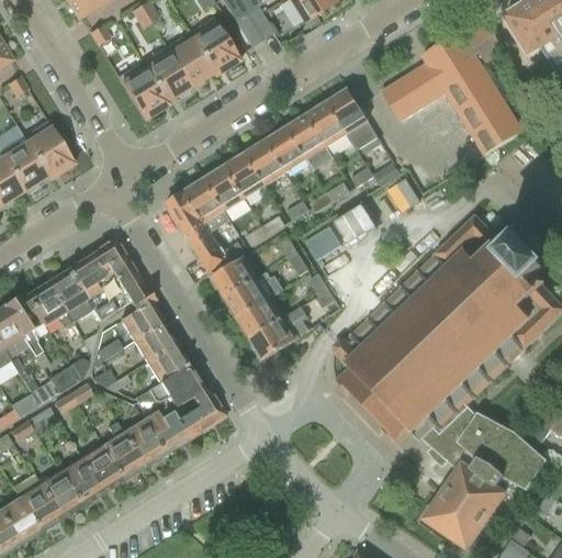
[(65,0),(77,19),(107,0),(65,0)]
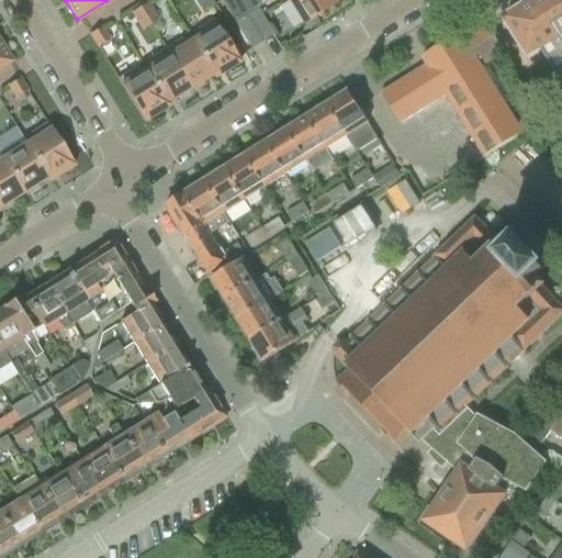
[(157,18),(146,0),(138,6),(149,23),(157,18)]
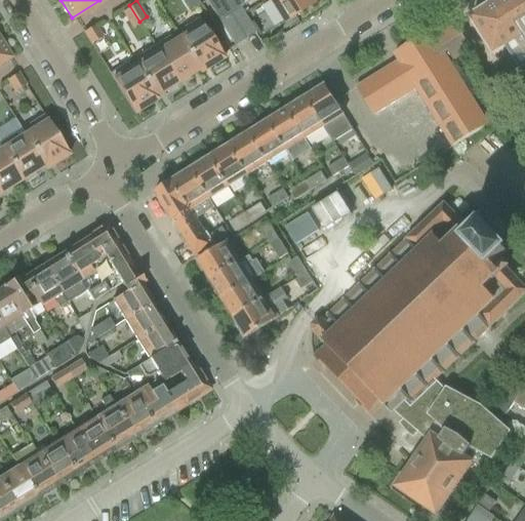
[(207,0),(234,43),(244,37),(230,12),(240,6),(236,0),(207,0)]
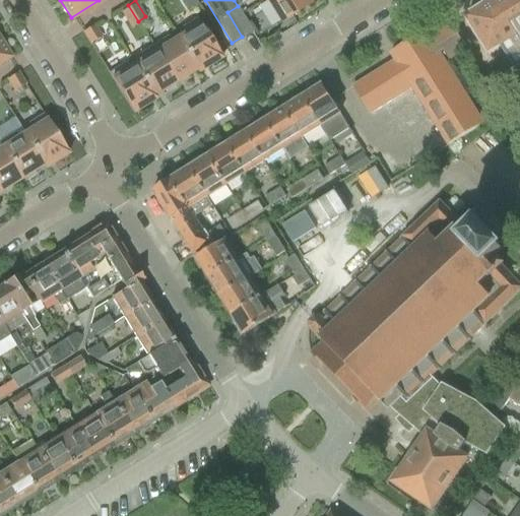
[(268,0),(280,19),(308,2),(308,1),(307,1),(306,0),(268,0)]
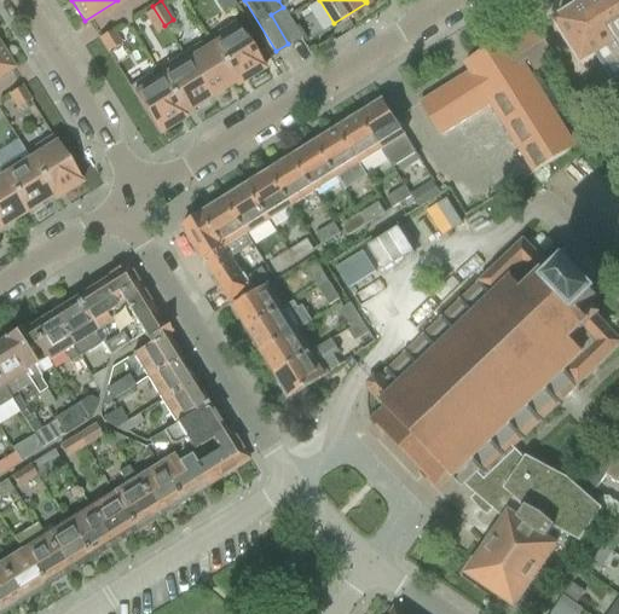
[(584,0),(555,18),(582,61),(597,51),(614,79),(618,75),(618,0),(584,0)]
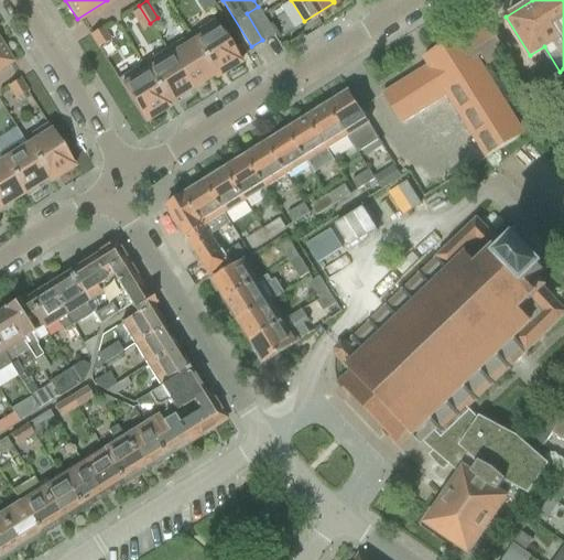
[(150,23),(139,6),(131,10),(142,28),(150,23)]
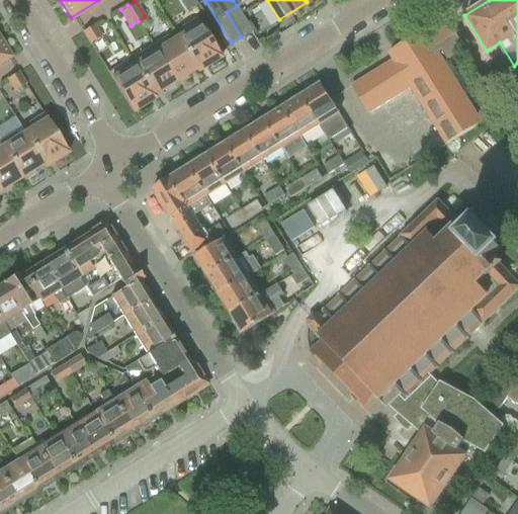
[(252,29),(237,6),(227,12),(241,36),(252,29)]
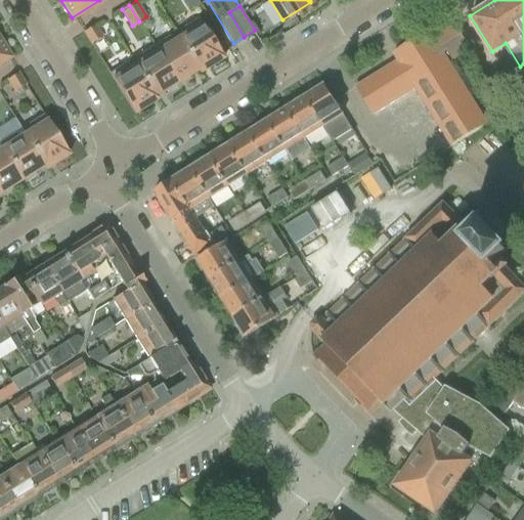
[(185,31),(178,35),(201,71),(223,56),(198,15),(182,26),(185,31)]
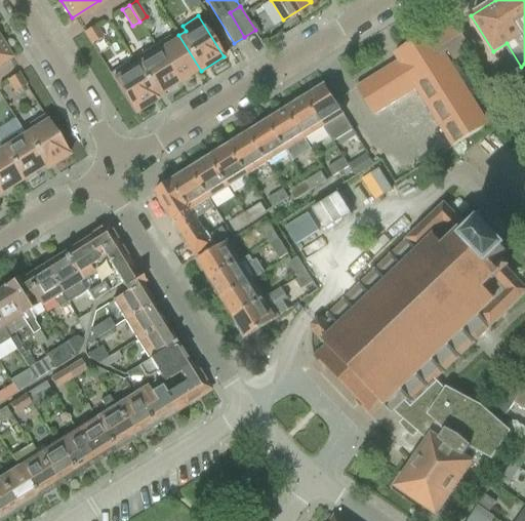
[(357,85),(368,103),(375,114),(415,88),(452,146),(489,123),(444,50),(447,48),(453,58),(471,48),(452,18),(432,31),(431,30),(394,52),(398,59),(357,85)]
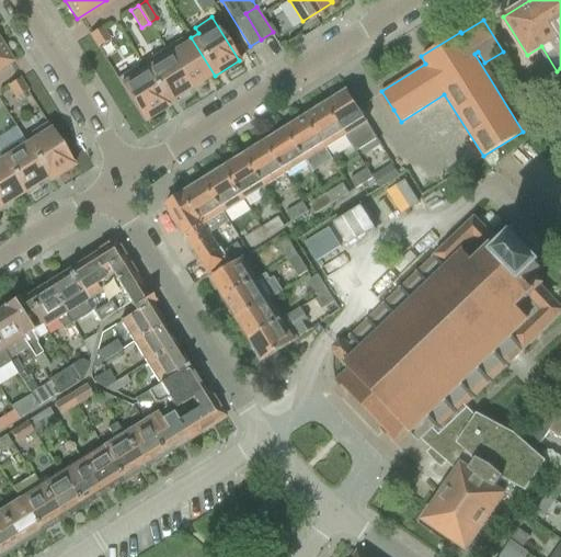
[(89,32),(96,45),(109,37),(101,25),(89,32)]
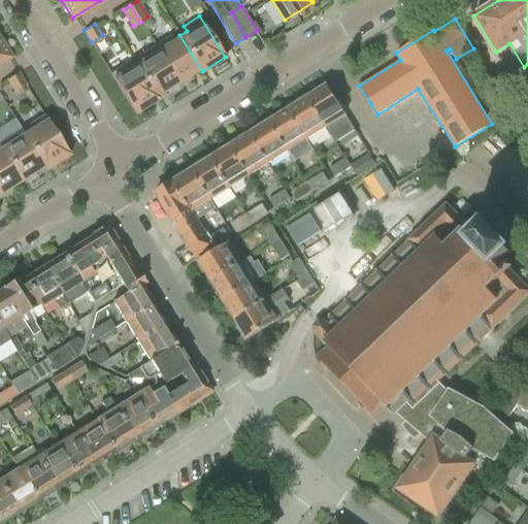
[(169,34),(155,43),(180,85),(192,77),(190,74),(200,69),(201,71),(202,71),(179,35),(172,39),(169,34)]
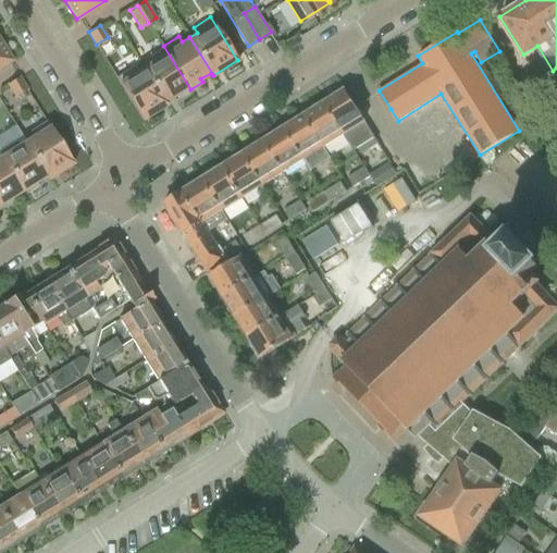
[(0,65),(12,59),(0,39),(0,65)]
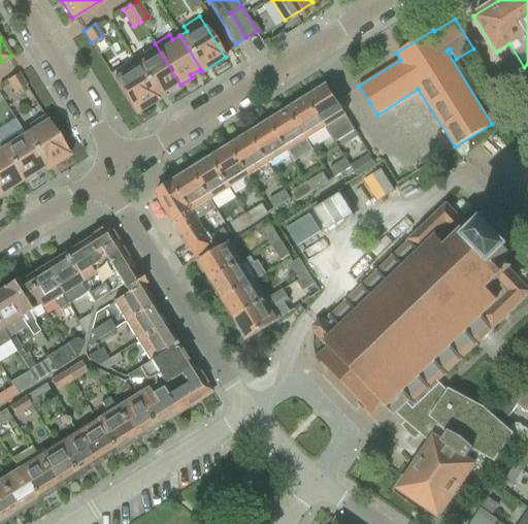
[(142,58),(135,63),(158,99),(159,98),(157,95),(166,90),(168,92),(180,85),(155,43),(139,53),(142,58)]
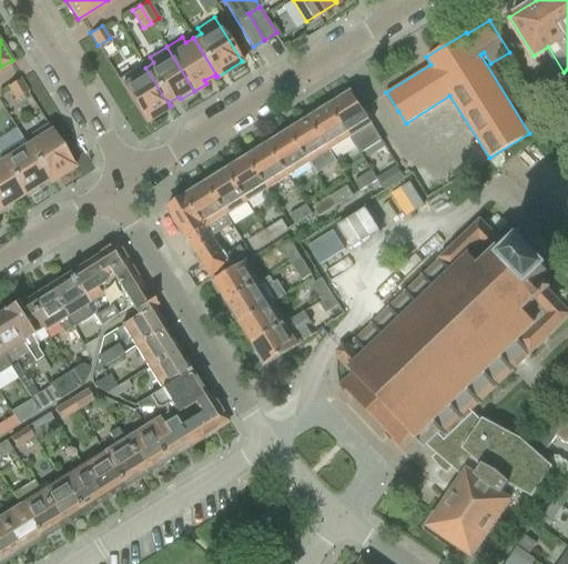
[(170,107),(145,68),(138,72),(134,67),(118,77),(145,121),(170,107)]
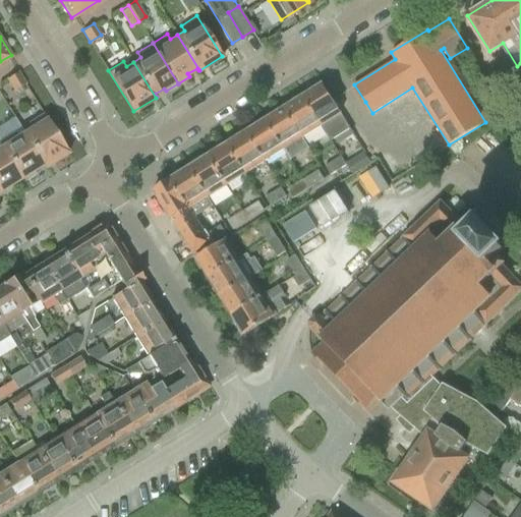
[(6,77),(13,89),(24,81),(17,70),(6,77)]
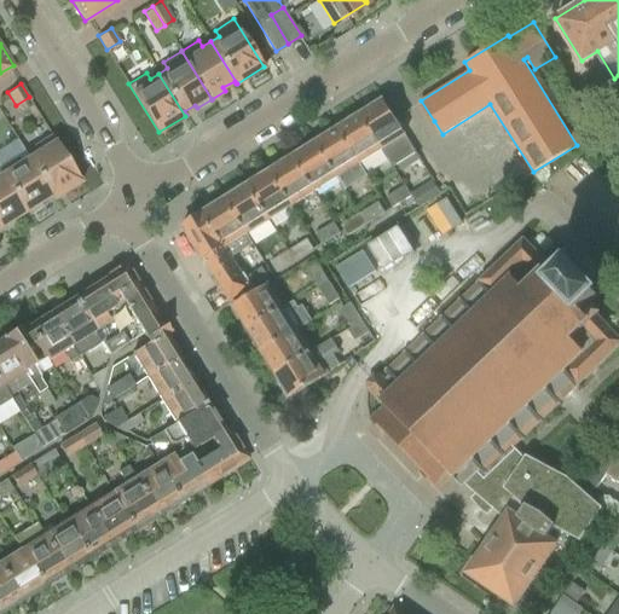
[(383,149),(385,148),(394,162),(415,149),(404,132),(383,98),(381,100),(377,99),(370,103),(370,106),(360,113),(383,149)]
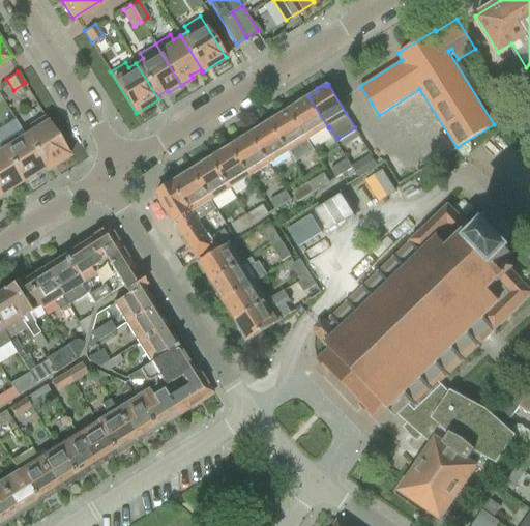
[(297,104),(290,109),(308,139),(328,127),(308,96),(306,98),(304,96),(298,100),(297,104)]
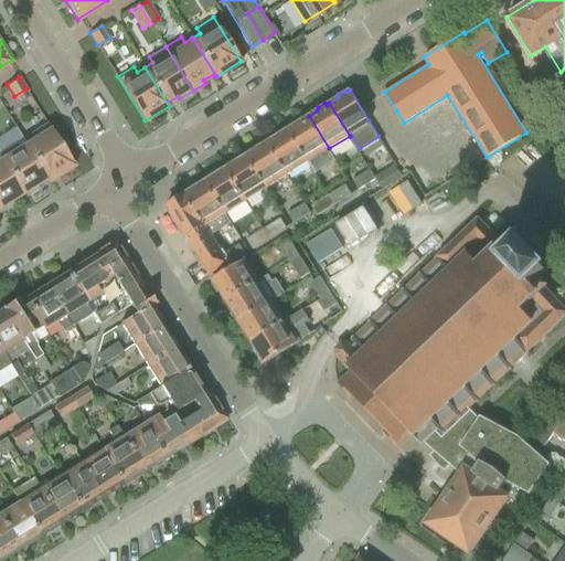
[(297,123),(288,129),(308,161),(315,171),(336,159),(329,148),(309,116),(306,117),(304,116),(297,120),(297,123)]
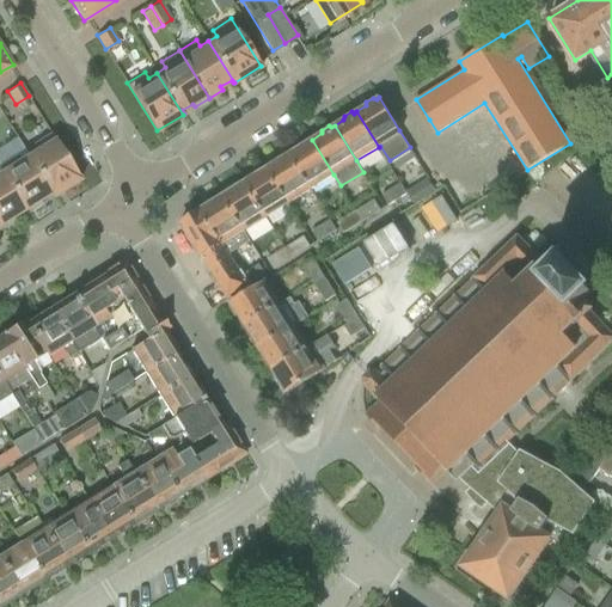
[(36,148),(28,153),(54,195),(80,178),(50,130),(32,142),(36,148)]
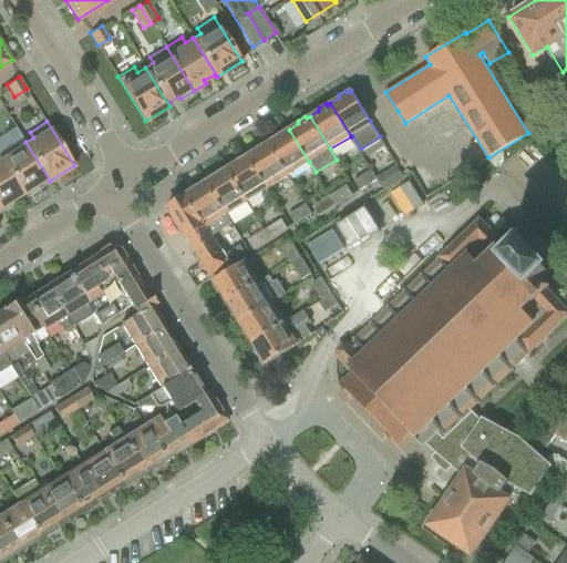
[(277,136),(268,142),(289,175),(309,162),(289,130),(287,131),(284,130),(277,133),(277,136)]
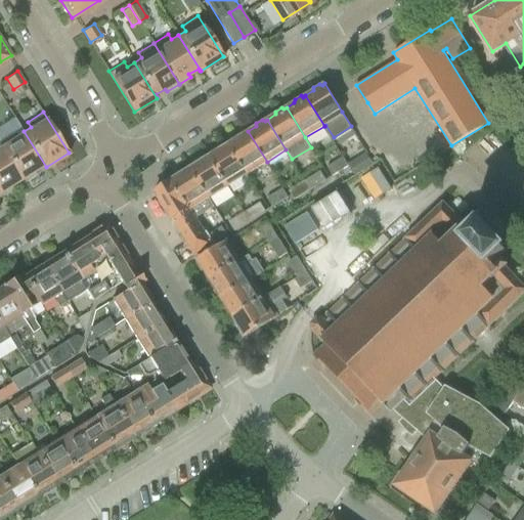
[(13,130),(0,138),(0,141),(23,178),(24,177),(25,180),(36,173),(34,171),(43,165),(45,168),(46,167),(24,131),(16,135),(13,130)]
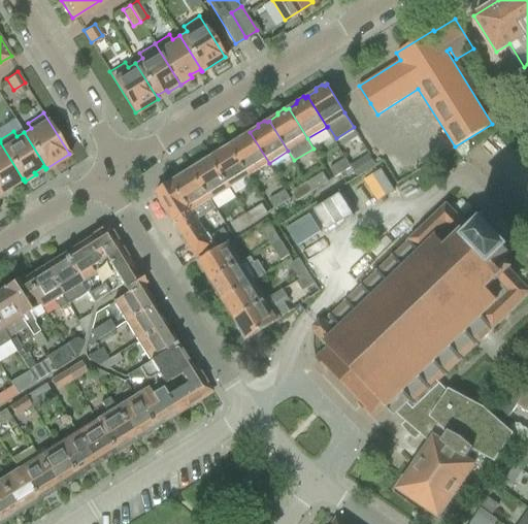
[(239,139),(231,144),(250,174),(269,163),(250,132),(248,134),(245,132),(239,136),(239,139)]
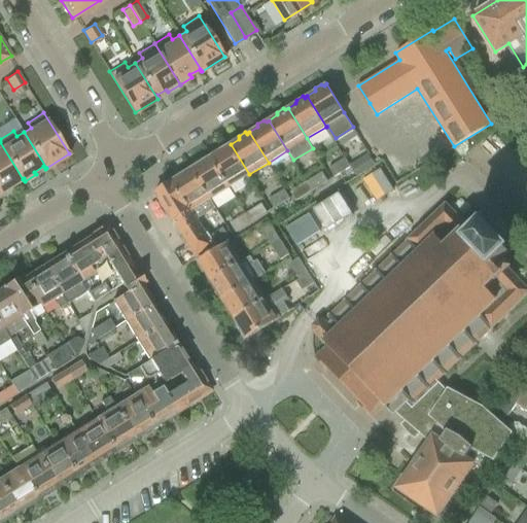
[(0,192),(1,193),(3,195),(14,188),(12,185),(23,179),(0,142),(0,144),(1,146),(0,146),(0,192)]
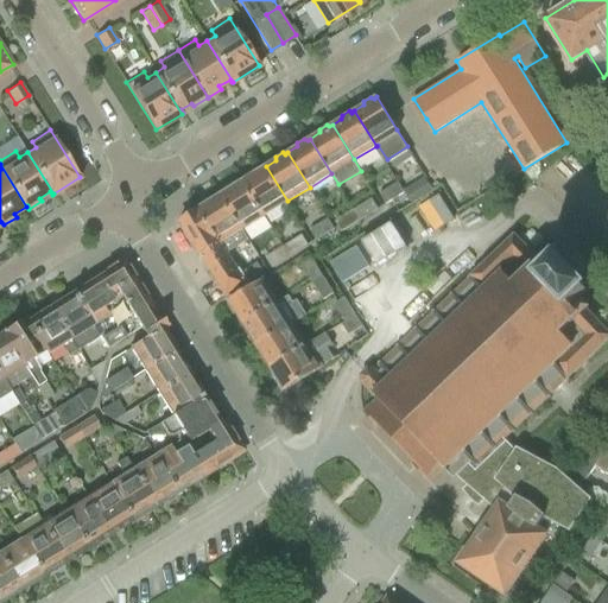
[(253,173),(244,181),(265,215),(287,201),(266,166),(263,167),(260,166),(253,171),(253,173)]
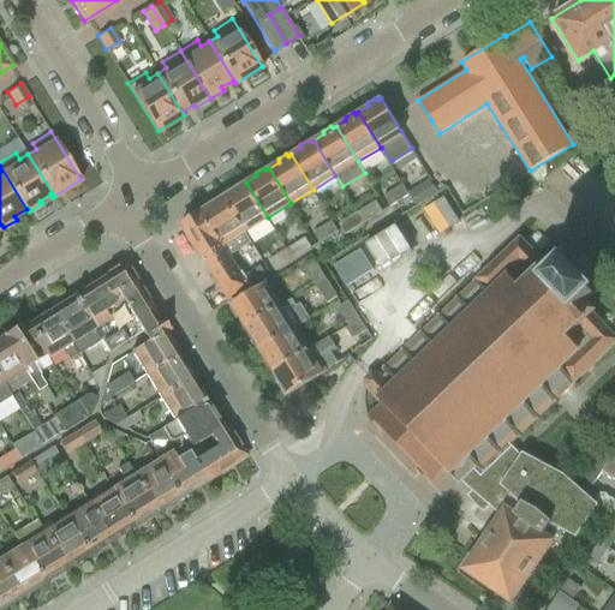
[(424,179),(408,190),(413,198),(417,203),(434,193),(430,187),(424,179)]
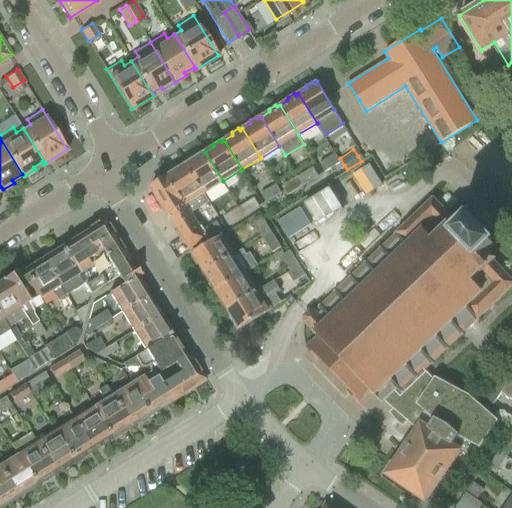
[(194,158),(186,163),(204,193),(223,181),(205,152),(202,153),(200,151),(194,155),(194,158)]
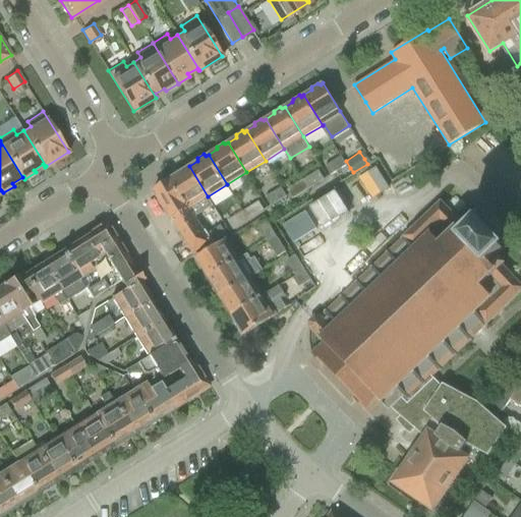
[(339,155),(326,164),(331,172),(345,163),(346,163),(340,154),(339,155)]
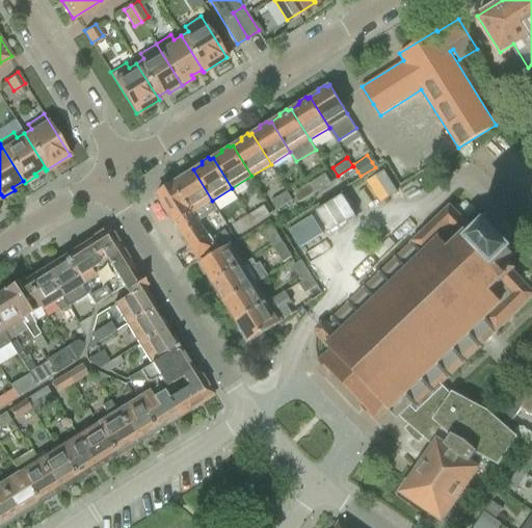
[(182,177),(174,182),(192,212),(194,211),(198,218),(217,207),(212,201),(193,169),(191,170),(189,169),(182,174),(182,177)]
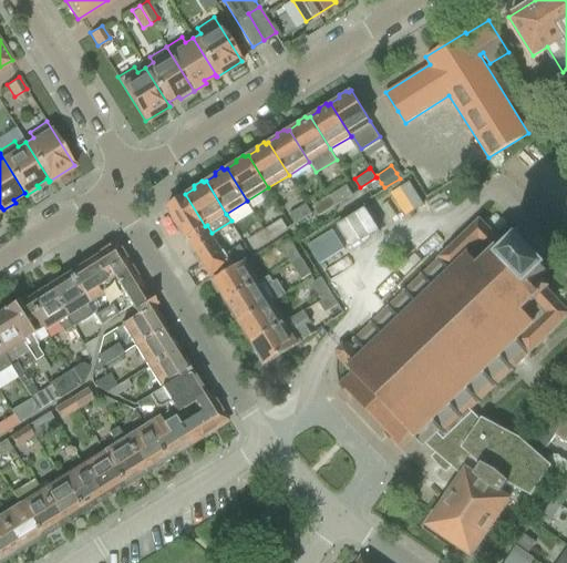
[(347,182),(331,193),(337,202),(353,192),(347,182)]
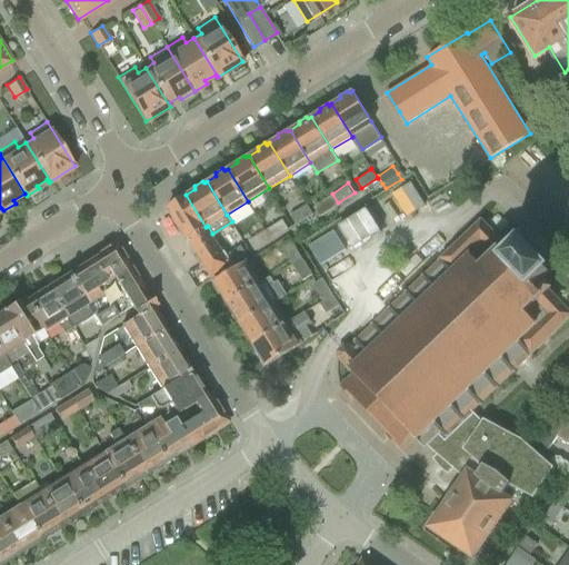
[(332,194),(313,205),(319,215),(338,202),(332,195),(332,194)]
